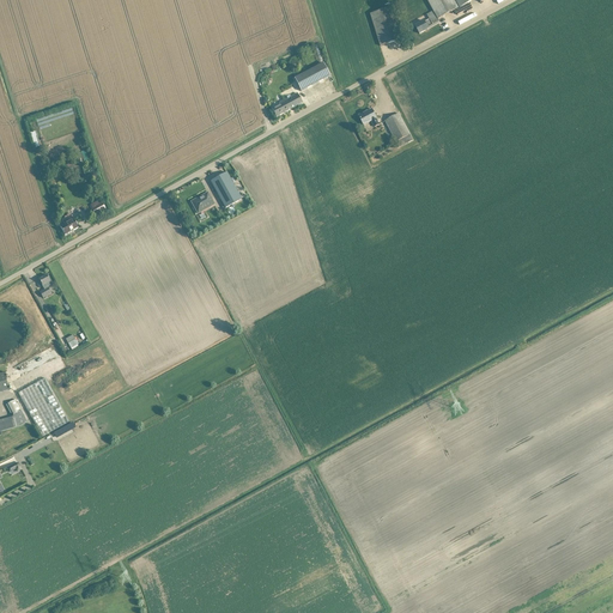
[(424,22),(416,26),(419,35),(439,23),(438,20),(474,0),(426,0),(434,12),(428,16),(430,19),(425,23),(424,22)]
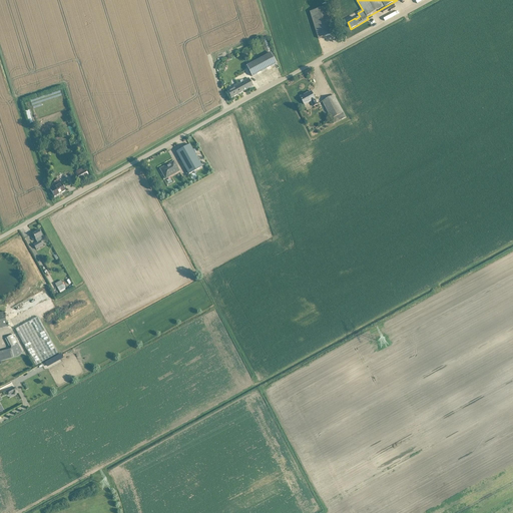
[(338,33),(336,28),(329,6),(310,12),(319,39),(338,33)]
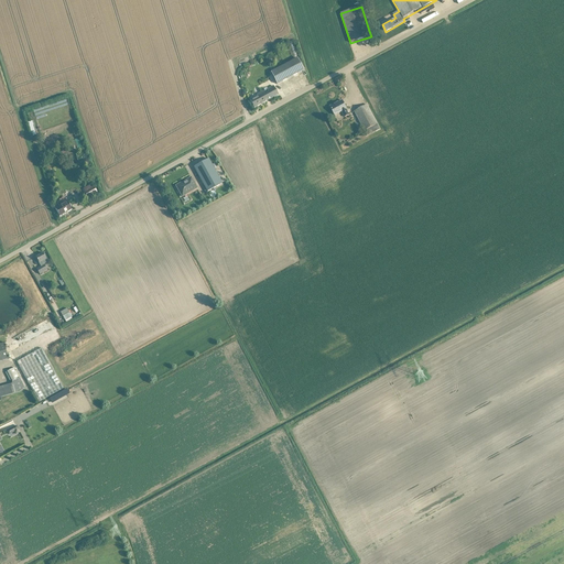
[(303,71),(297,58),(271,73),(277,85),(303,71)]
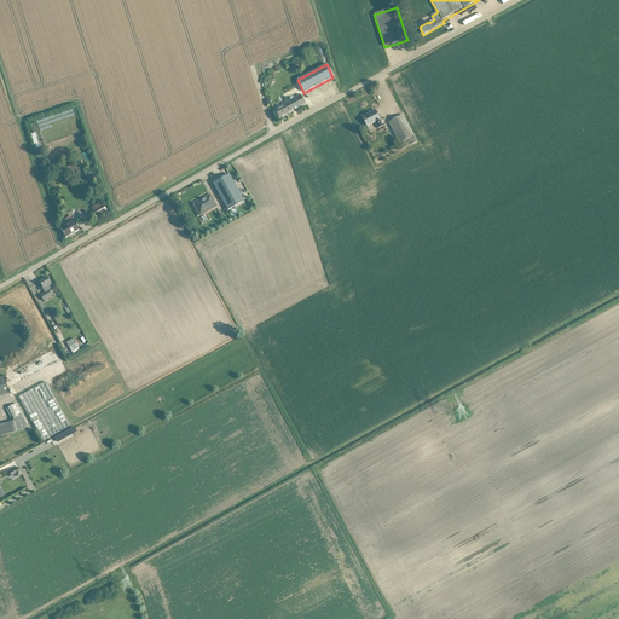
[(300,94),(294,98),(282,104),(283,106),(275,110),(279,119),(305,105),(300,94)]
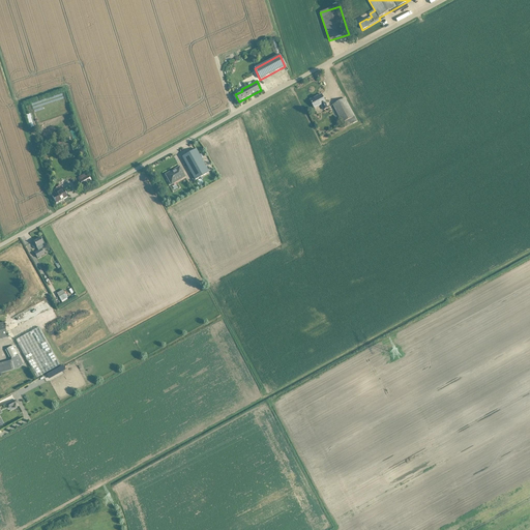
[(310,100),(315,109),(321,106),(324,111),(328,108),(325,104),(326,102),(322,95),(315,98),(310,100)]
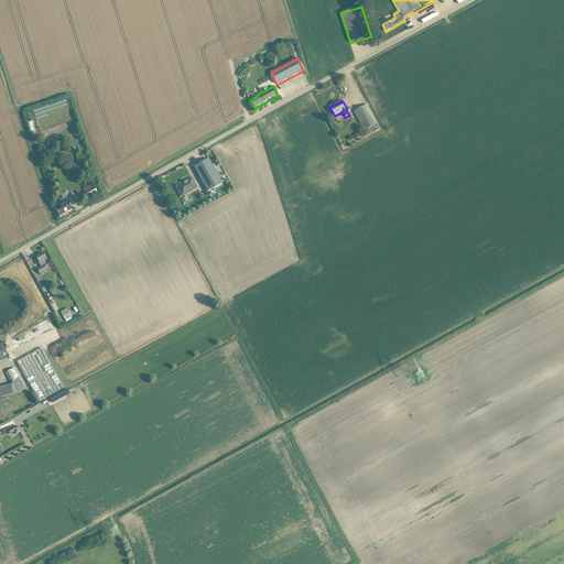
[(380,129),(370,110),(367,105),(355,112),(367,137),(380,129)]
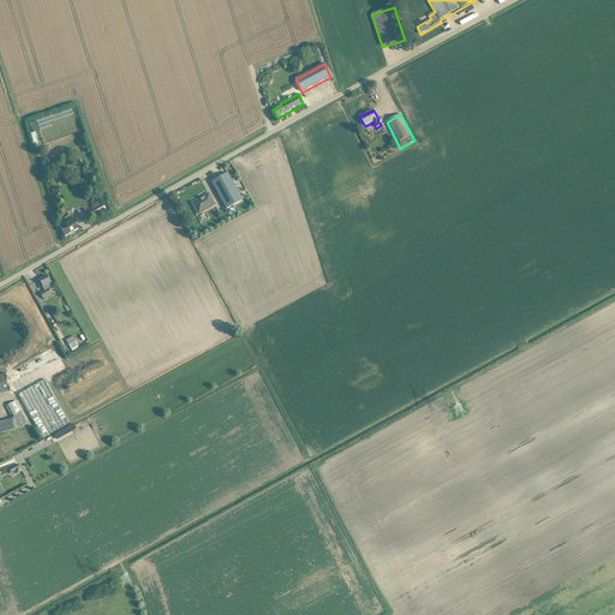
[(36,132),(30,133),(35,149),(40,148),(39,145),(40,144),(36,132)]
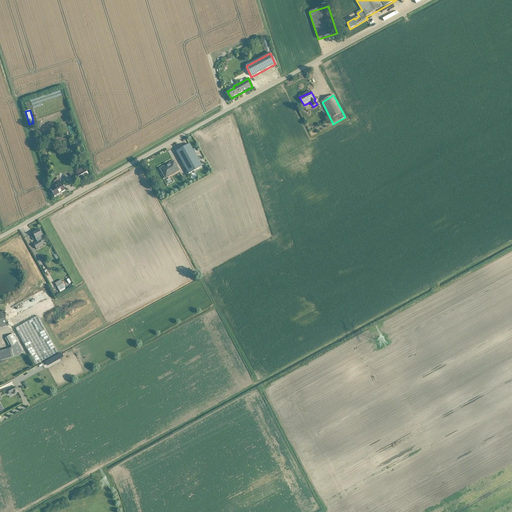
[(188,174),(201,167),(189,144),(176,152),(188,174)]
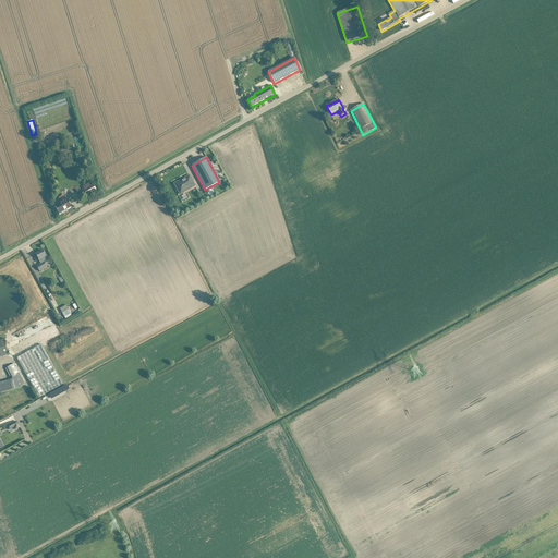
[(180,195),(195,186),(189,176),(184,179),(185,179),(181,181),(180,181),(174,184),(180,195)]
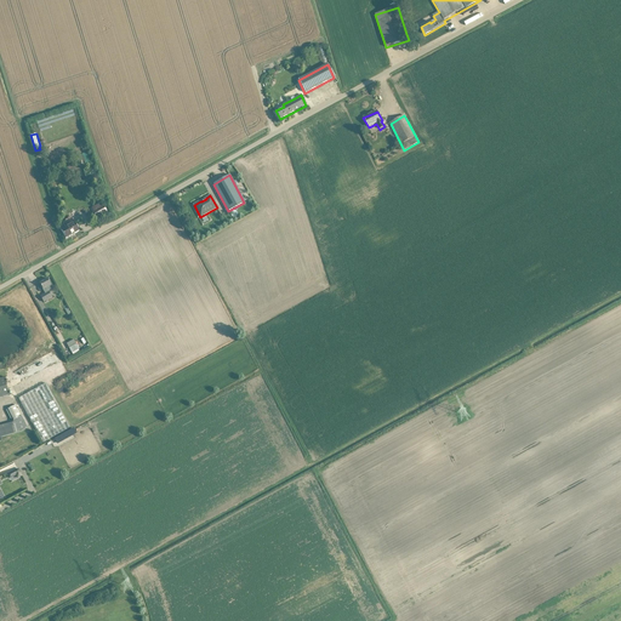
[(92,211),(96,217),(107,211),(103,205),(92,211)]
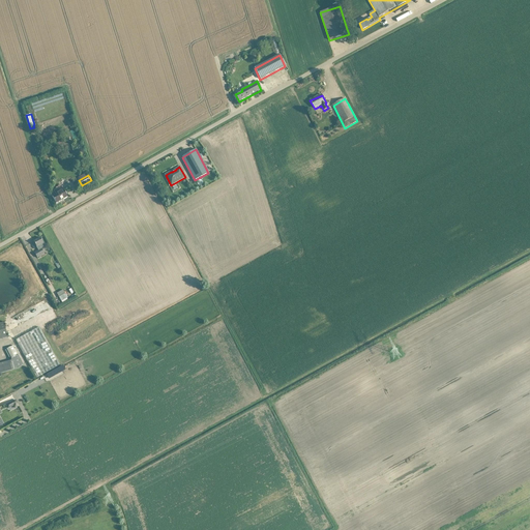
[(67,198),(65,193),(61,186),(54,190),(56,195),(52,197),(56,204),(67,198)]
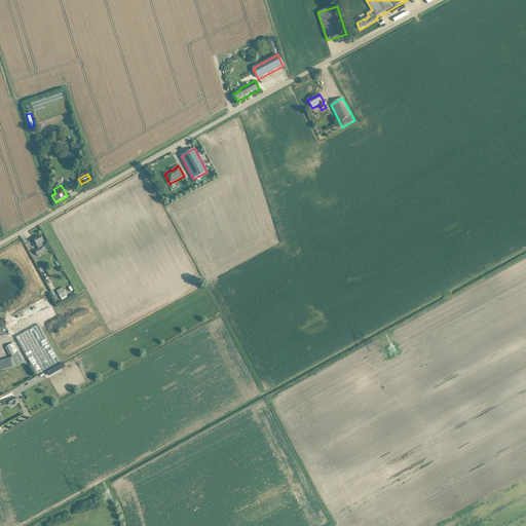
[(44,245),(43,240),(40,236),(33,240),(38,249),(34,251),(37,256),(44,252),(41,247),(44,245)]
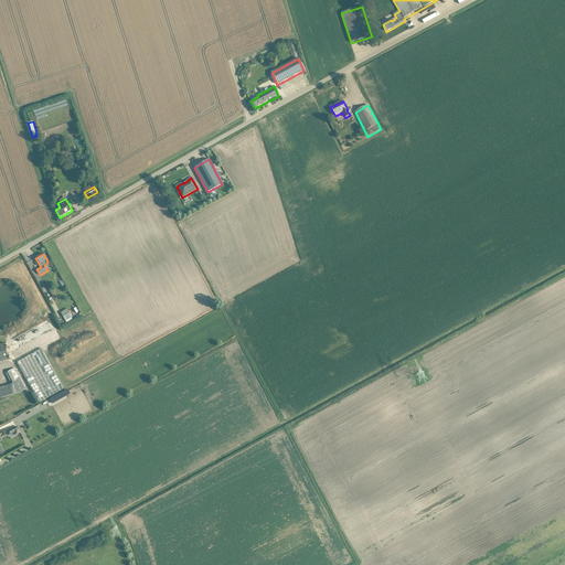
[(67,309),(61,313),(66,324),(73,321),(71,318),(72,318),(67,309)]
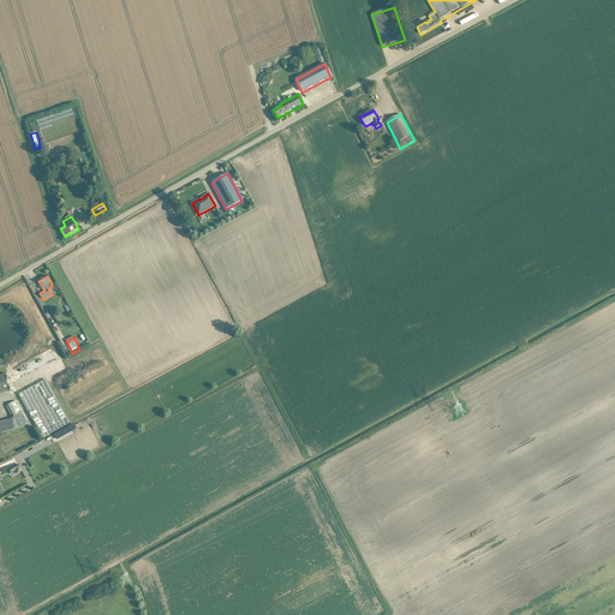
[(6,376),(0,377),(0,396),(11,394),(6,376)]
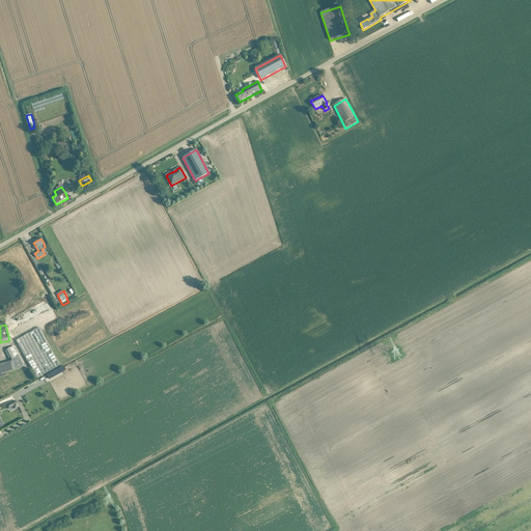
[(39,329),(16,341),(36,379),(59,366),(39,329)]
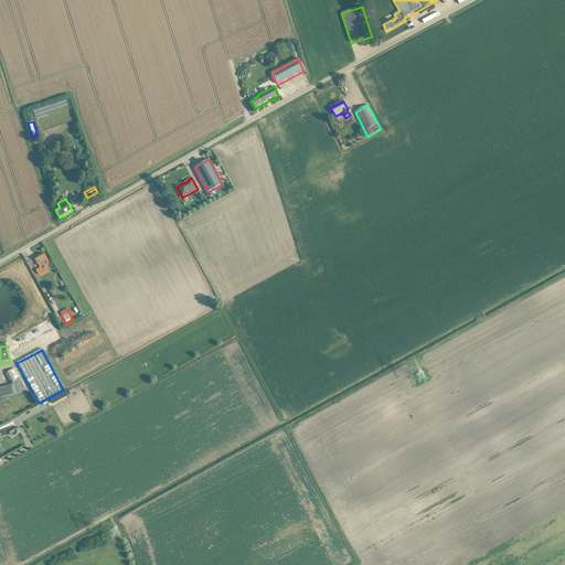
[(0,397),(20,393),(25,388),(14,369),(7,373),(11,382),(12,384),(0,387),(0,397)]
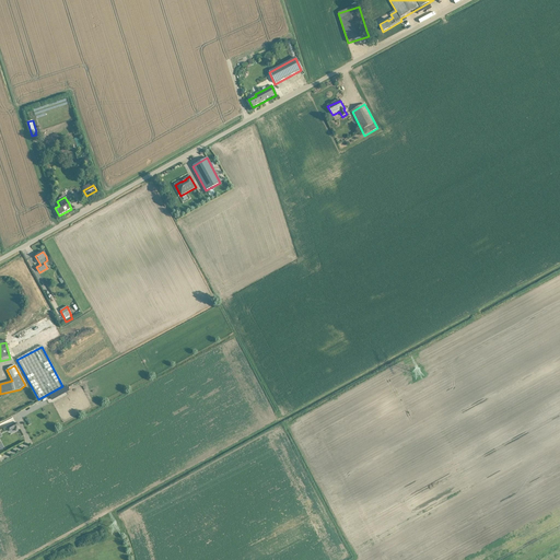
[(55,398),(65,394),(61,388),(53,393),(55,398)]
